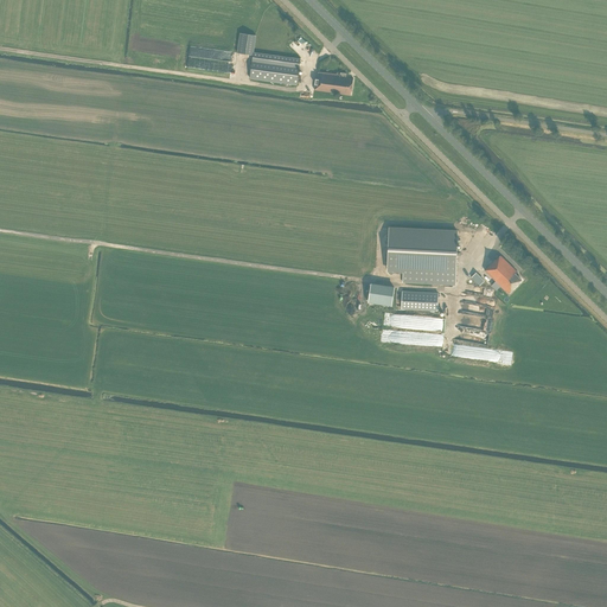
[(253,55),(256,36),(241,33),(237,53),(253,55)]
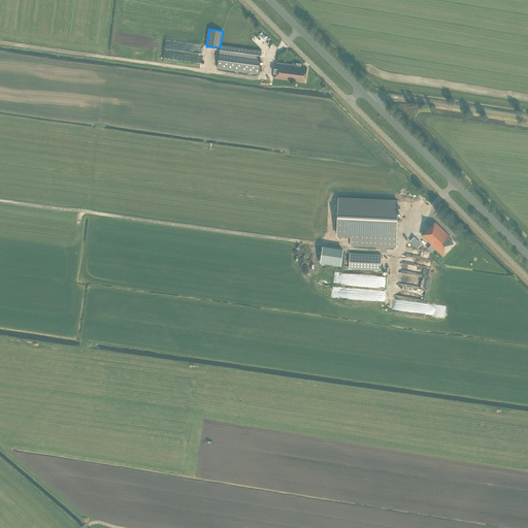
[(177,43),(176,54),(205,57),(207,46),(177,43)]
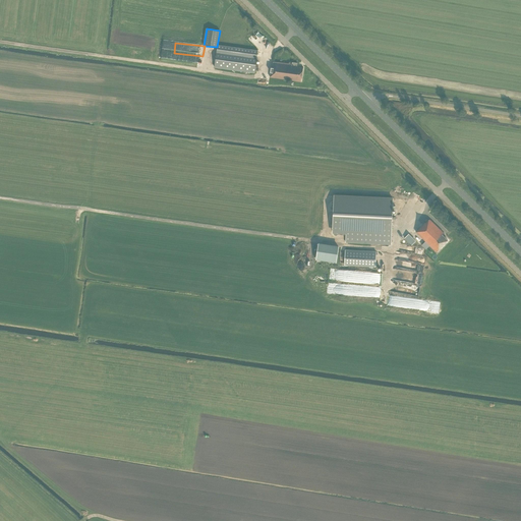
[(215,67),(254,73),(257,56),(217,51),(215,67)]
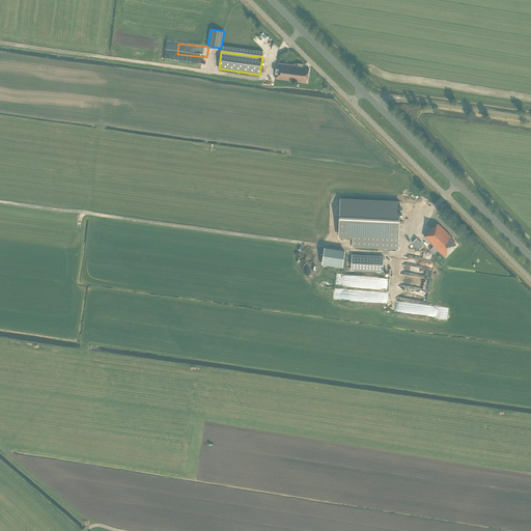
[(204,70),(206,60),(165,55),(164,64),(204,70)]
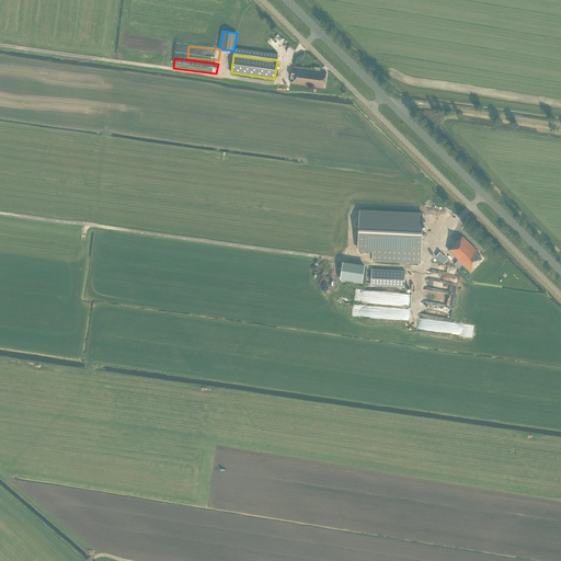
[(290,83),(324,88),(327,72),(320,71),(320,68),(315,67),(315,69),(294,67),(293,72),(292,72),(290,83)]
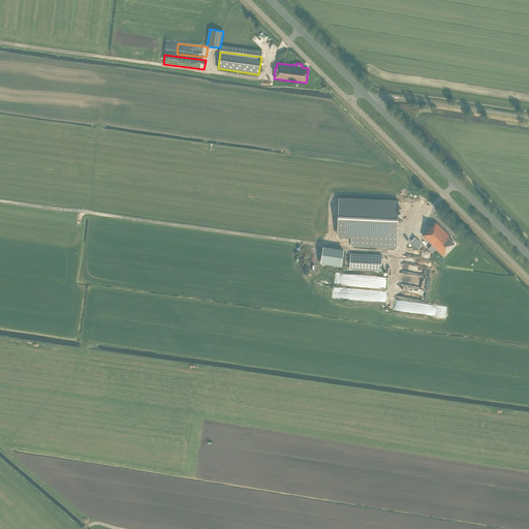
[(418,196),(413,207),(427,213),(432,203),(418,196)]
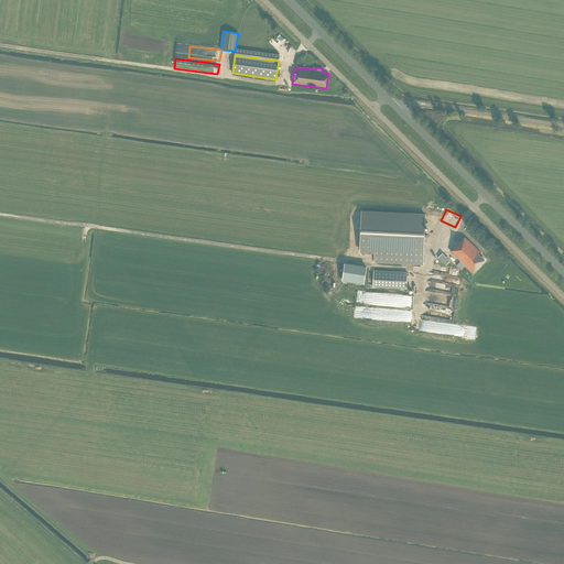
[(425,214),(361,210),(359,252),(375,253),(373,262),(423,264),(425,214)]
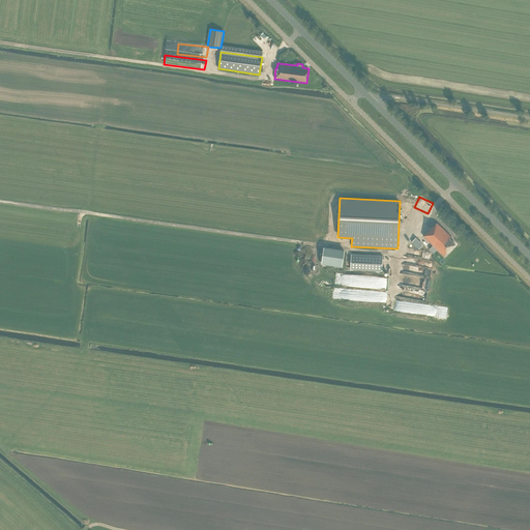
[(451,237),(437,223),(434,227),(433,226),(423,236),(444,257),(455,244),(449,238),(451,237)]
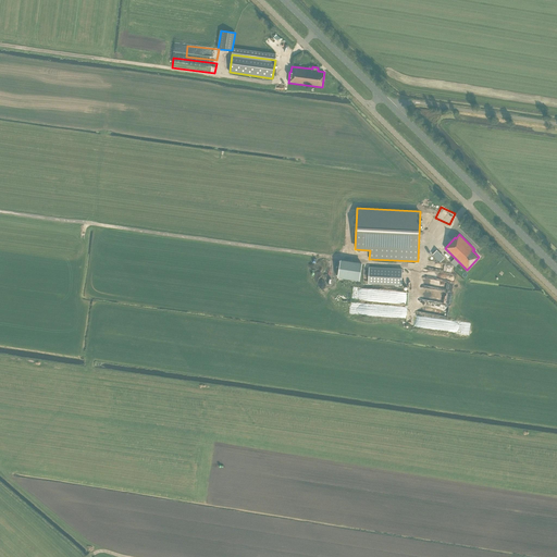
[(441,262),(444,258),(436,250),(433,255),(441,262)]
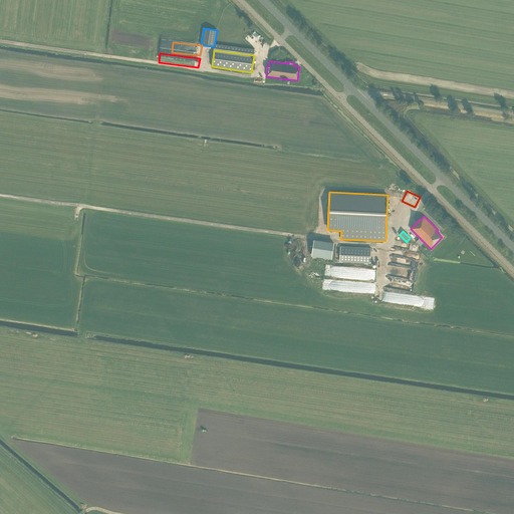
[(334,244),(314,241),(311,256),(332,259),(334,244)]
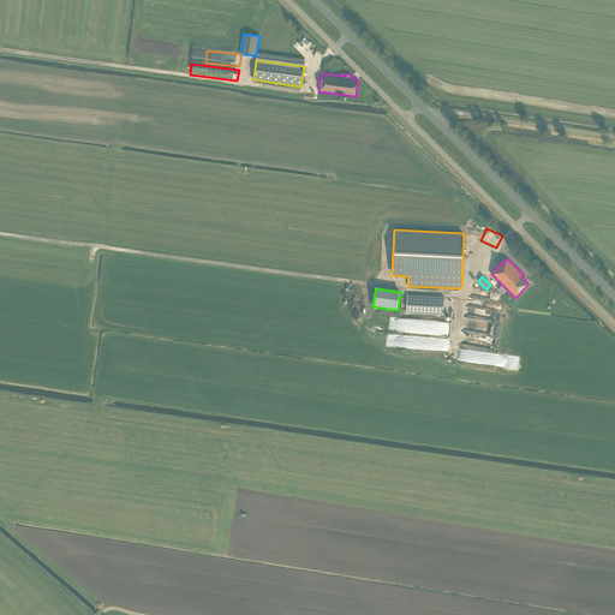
[(445,297),(407,296),(406,314),(443,315),(445,297)]
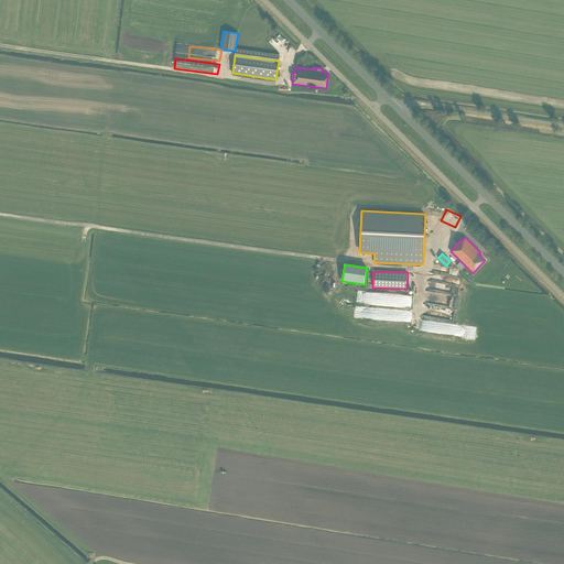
[(420,315),(454,321),(457,296),(451,295),(451,293),(445,292),(446,292),(456,293),(457,286),(433,283),(432,290),(424,289),(422,304),(420,315)]
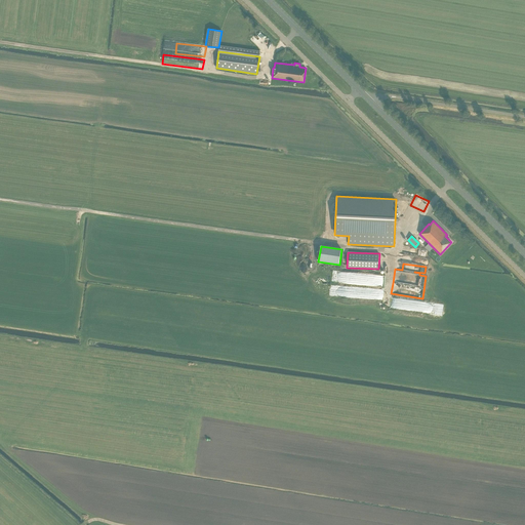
[(344,282),(344,285),(352,285),(353,285),(381,286),(382,286),(382,279),(380,275),(380,272),(375,272),(375,271),(374,271),(375,273),(370,275),(348,274),(346,274),(346,276),(350,276),(348,277),(349,281),(344,282)]
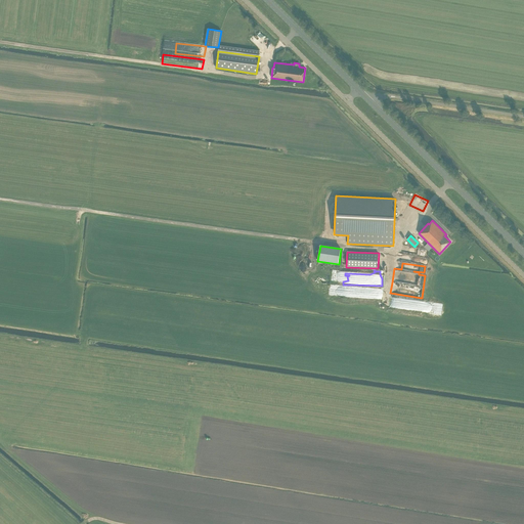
[(354,288),(354,299),(358,299),(358,298),(377,299),(377,293),(382,294),(381,299),(385,299),(385,289),(354,288)]
